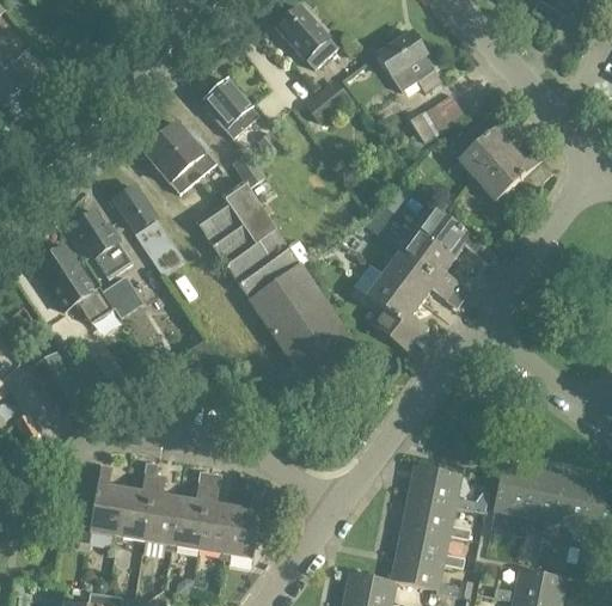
[(560,28),(569,18),(554,0),(551,0),(542,8),(560,28)]
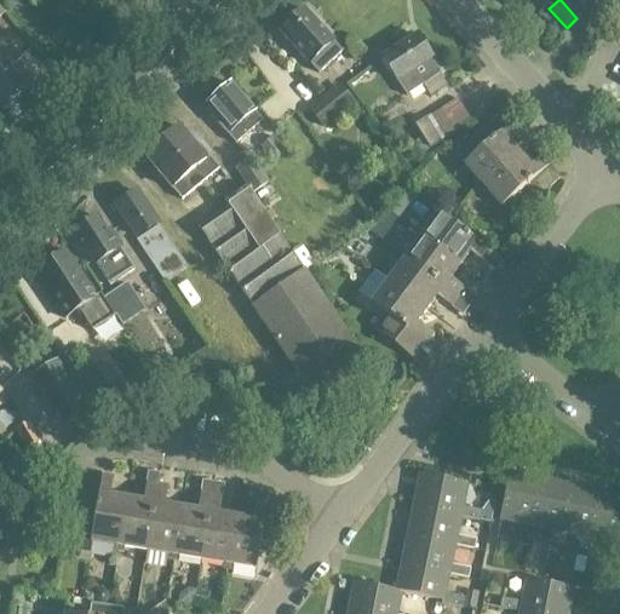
[(334,38),(305,5),(280,28),(309,59),(310,59),(319,69),(342,47),(333,38),(334,38)]
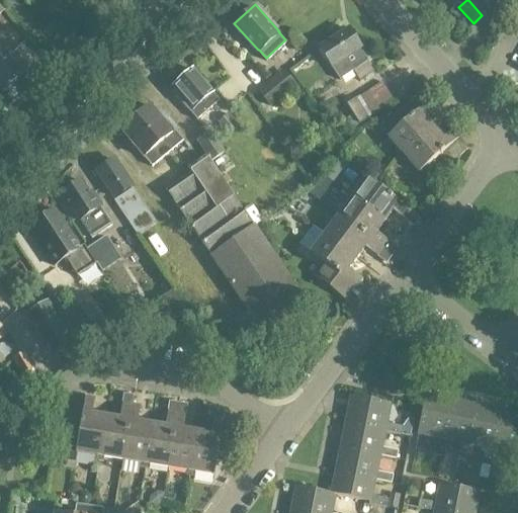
[(348,26),(319,45),(339,77),(352,68),(358,78),(372,69),(366,59),(367,59),(359,46),(360,45),(348,26)]
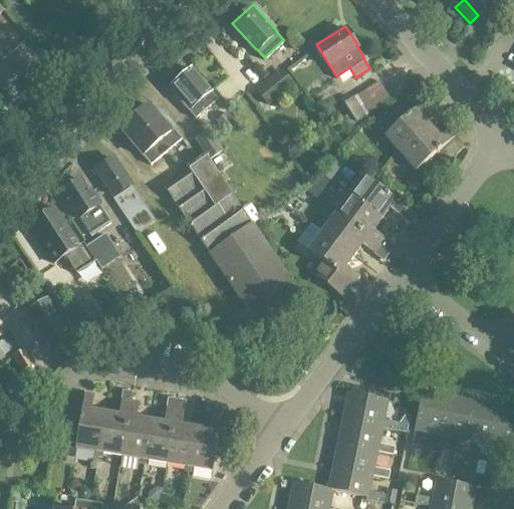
[(0,114),(27,89),(0,59),(0,114)]
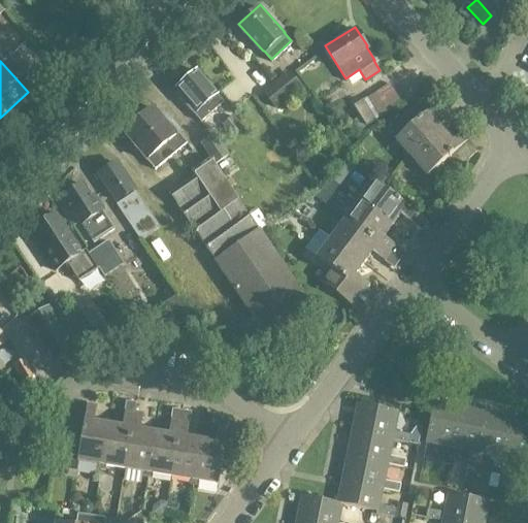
[(185,100),(194,111),(194,110),(201,119),(224,99),(217,91),(197,67),(176,85),(188,98),(185,100)]
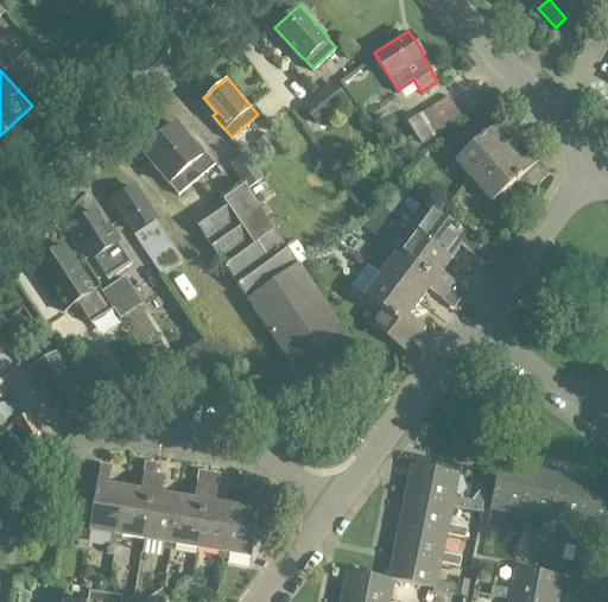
[(303,101),(317,119),(347,96),(333,77),(303,101)]
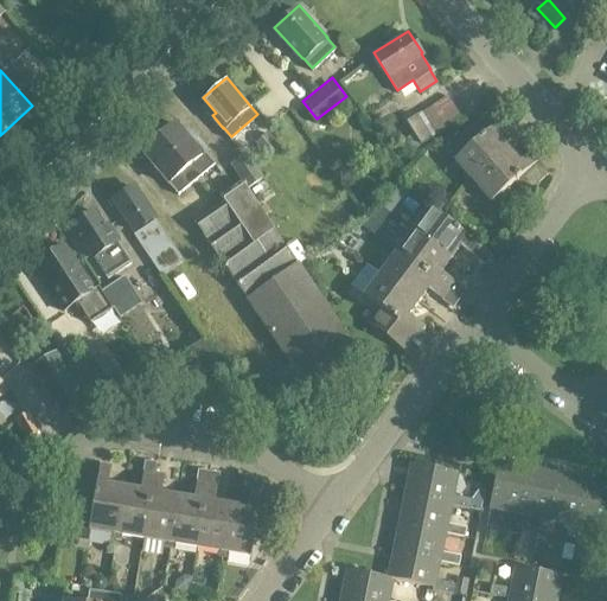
[(447,93),(406,117),(414,130),(406,134),(413,146),(433,134),(432,132),(461,114),(447,93)]
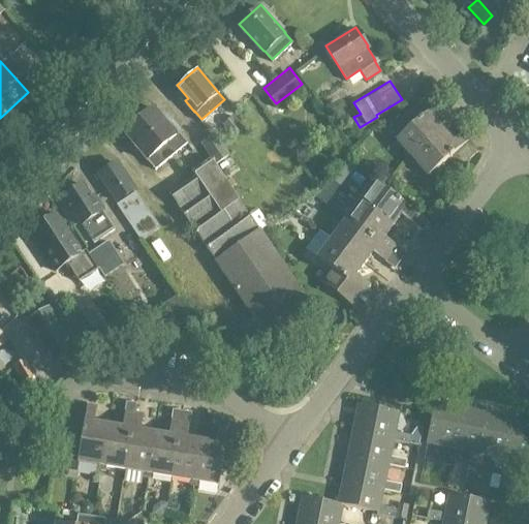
[(405,154),(408,158),(443,127),(433,116),(445,105),(439,98),(433,103),(425,95),(404,113),(412,122),(396,136),(408,151),(405,154)]
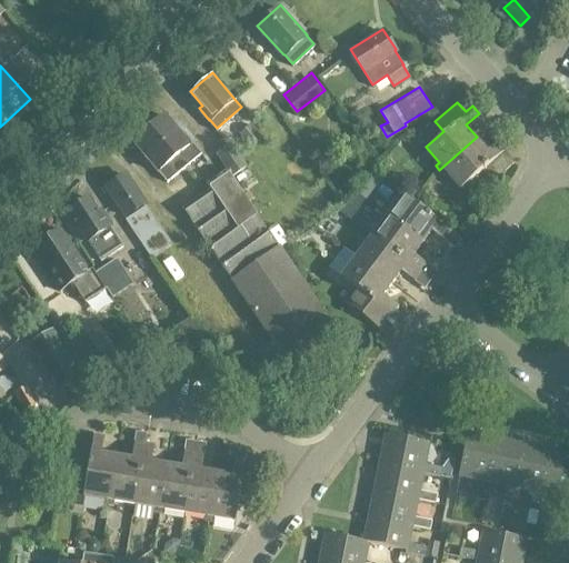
[(177,127),(165,112),(153,123),(148,122),(138,131),(138,136),(133,140),(167,179),(201,151),(192,140),(192,139),(180,124),(177,127)]
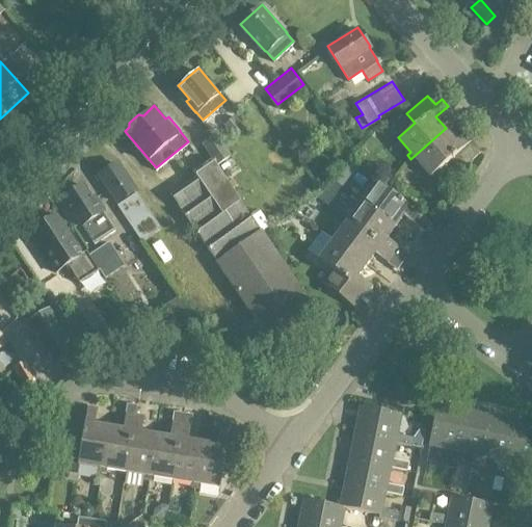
[(244,127),(234,113),(223,122),(234,134),(244,127)]
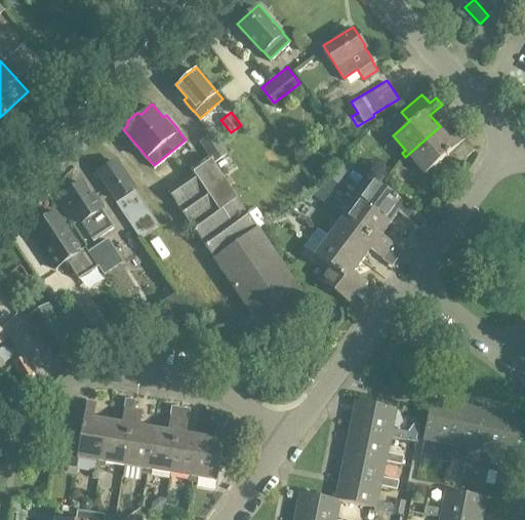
[(425,171),(444,154),(453,165),(474,147),(465,136),(468,133),(460,126),(449,136),(440,126),(405,157),(408,161),(412,157),(425,171)]
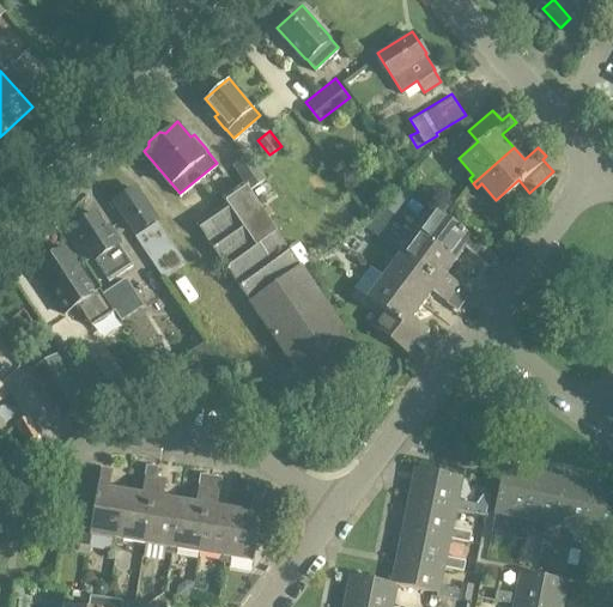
[(234,163),(250,187),(266,176),(249,152),(234,163)]
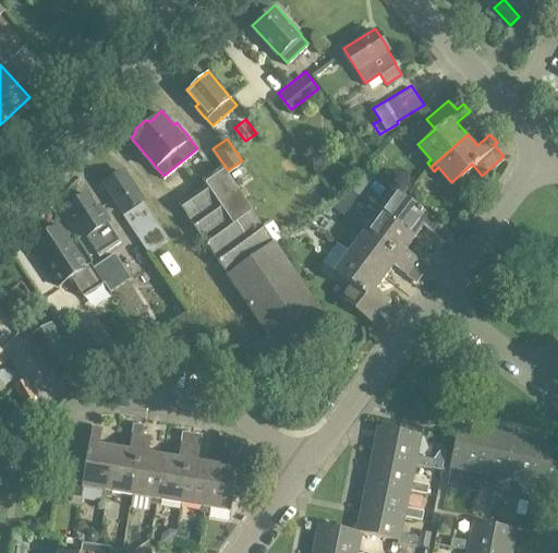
[(225,168),(206,180),(206,181),(179,200),(286,359),(332,326),(225,168)]
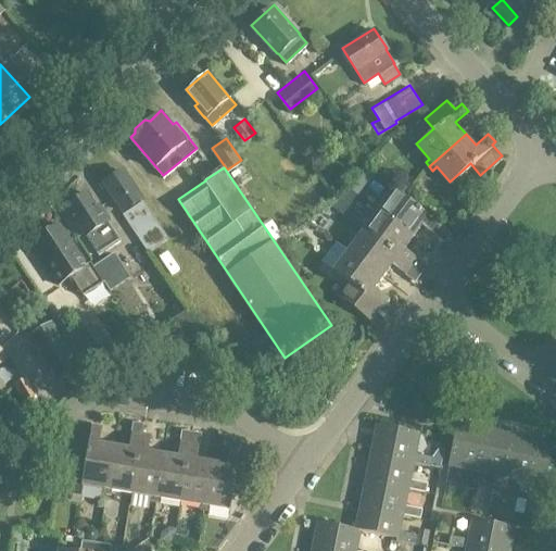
[(141,197),(123,168),(104,180),(124,209),(141,197)]
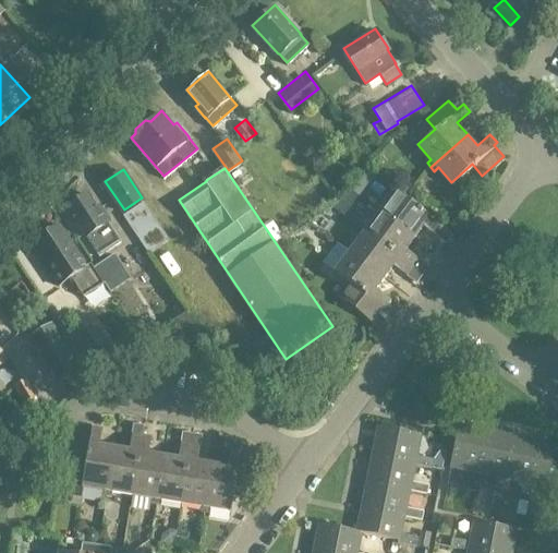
[(378,202),(375,206),(414,236),(423,223),(446,239),(452,230),(393,188),(381,205),(378,202)]
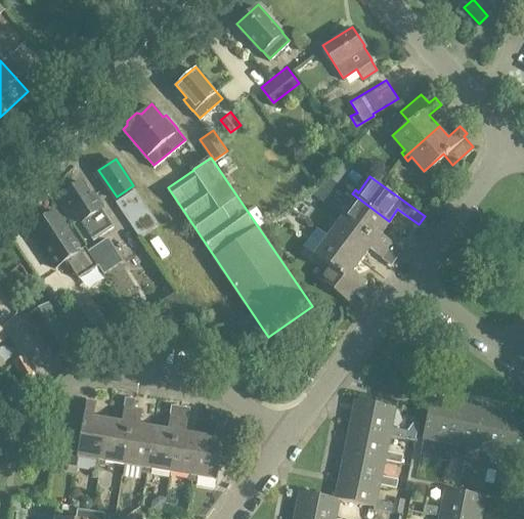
[(79,220),(81,219),(92,238),(115,224),(93,191),(90,192),(82,180),(61,192),(79,220)]
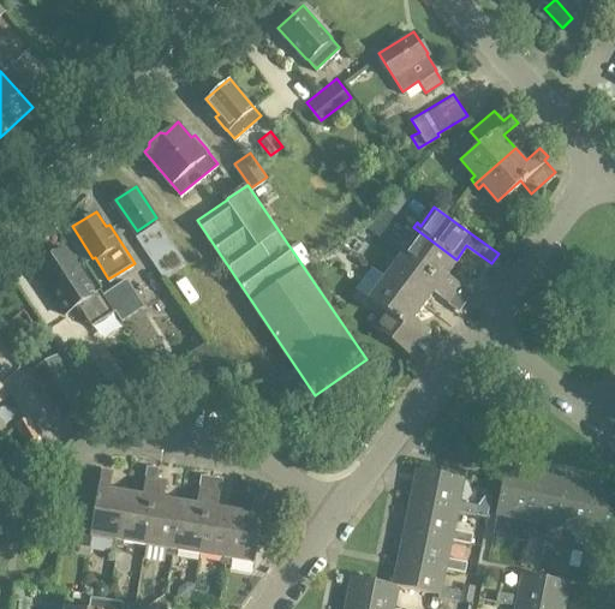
[(368,227),(378,236),(387,225),(376,216),(368,227)]
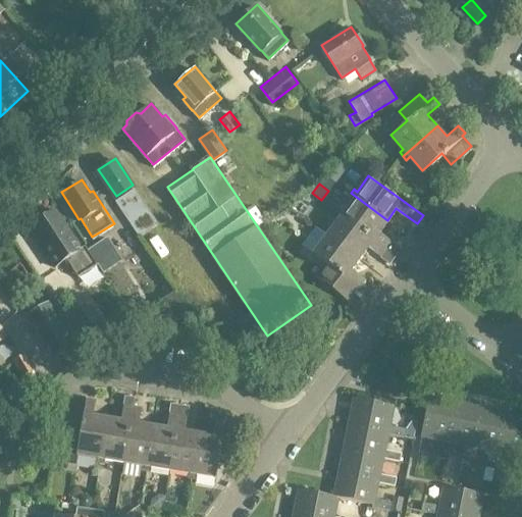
[(135,187),(115,199),(139,235),(158,222),(135,187)]
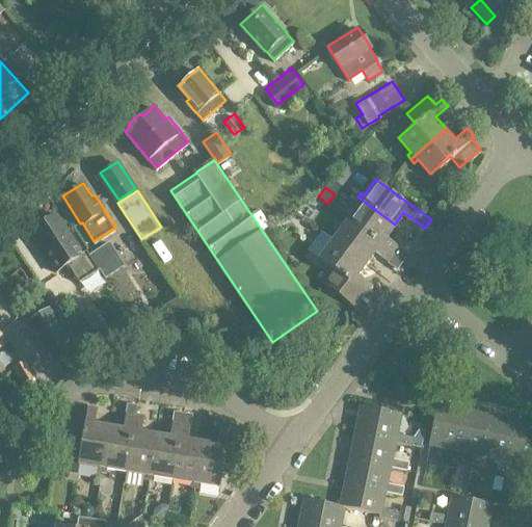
[(358,203),(347,218),(402,259),(408,252),(387,236),(395,225),(357,196),(355,200),(358,203)]
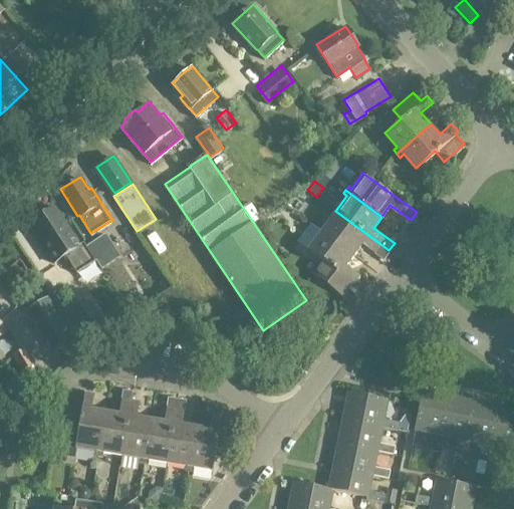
[(54,206),(28,223),(53,260),(64,253),(75,271),(95,257),(86,243),(85,244),(82,240),(79,242),(54,206)]
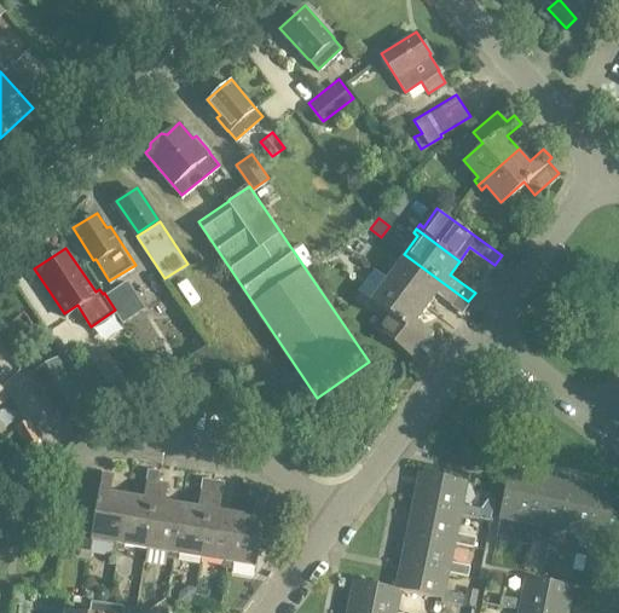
[(387,269),(383,273),(427,305),(437,291),(462,310),(468,301),(404,254),(391,272),(387,269)]
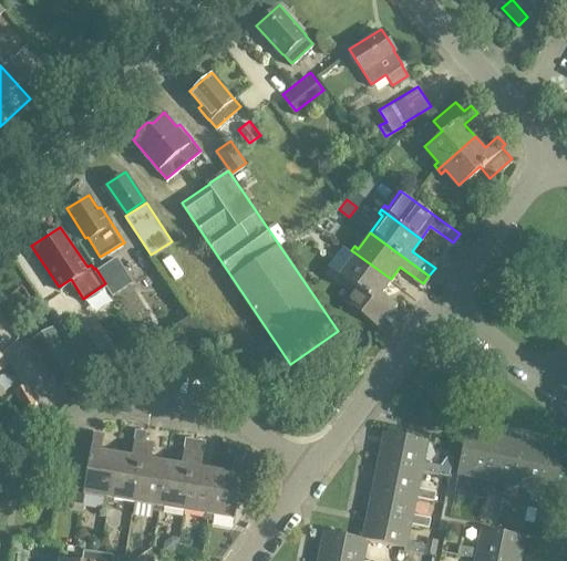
[(381,292),(391,279),(351,250),(349,255),(351,257),(339,273),(353,283),(343,298),(372,319),(382,304),(390,310),(395,302),(381,292)]
